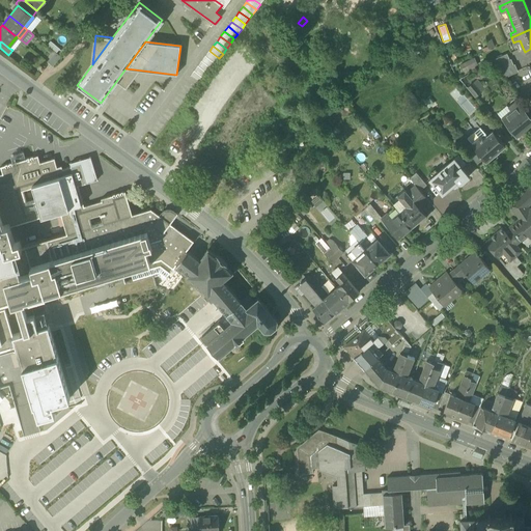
[(205,56),(216,63),(219,58),(210,51),(205,56)]
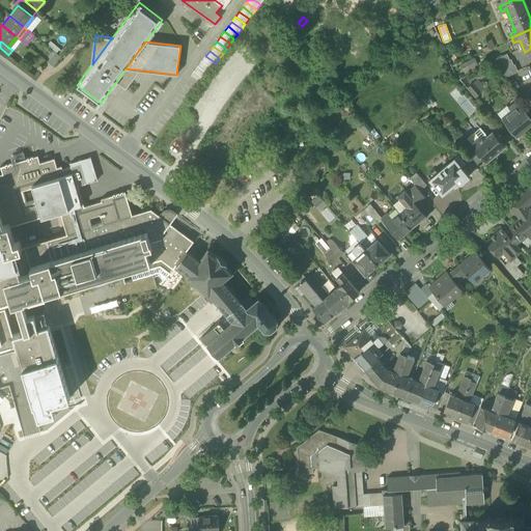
[(48,63),(53,66),(60,57),(56,53),(48,63)]
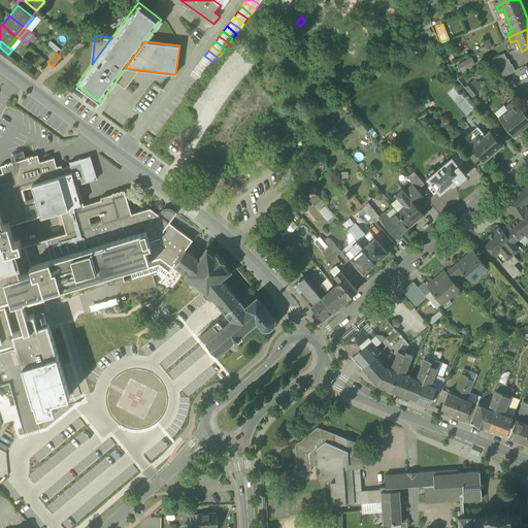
[(200,61),(210,68),(215,63),(204,56),(200,61)]
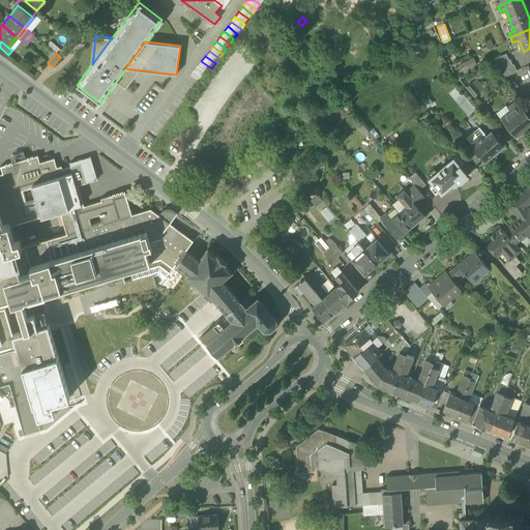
[(490,62),(502,77),(514,71),(512,65),(511,66),(508,60),(507,61),(505,56),(490,62)]
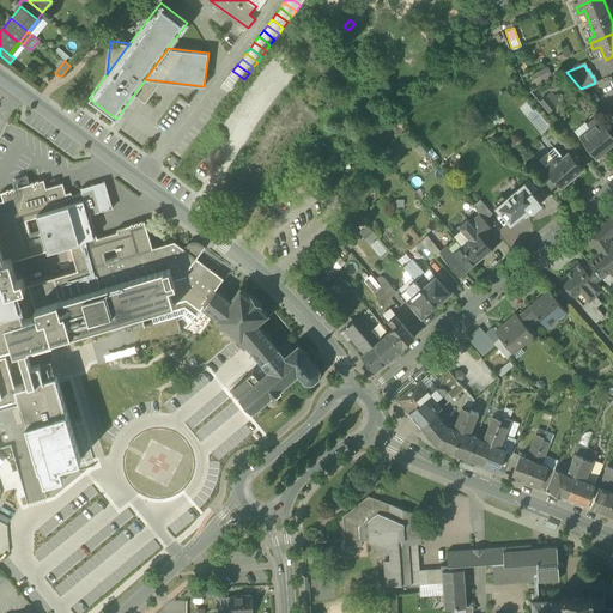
[(551,74),(548,66),(529,73),(532,82),(551,74)]
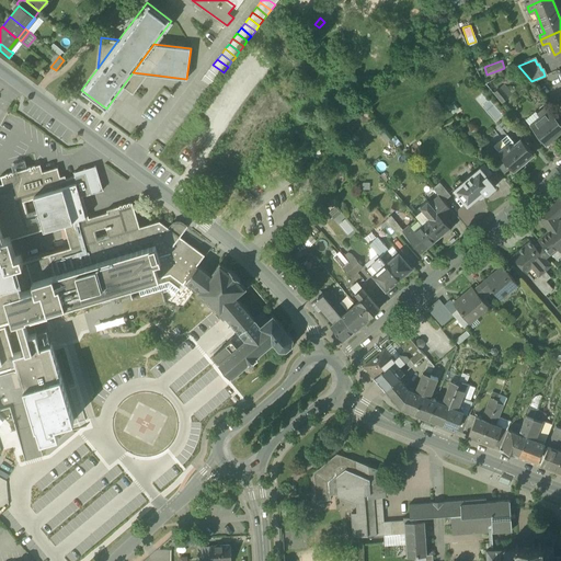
[(209,70),(219,78),(224,72),(213,65),(209,70)]
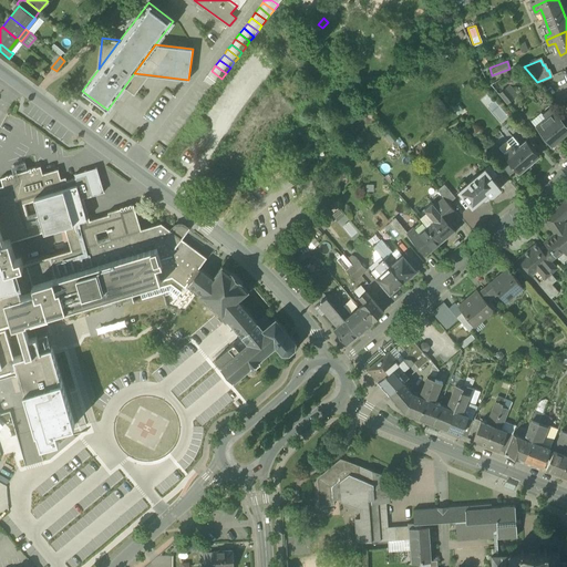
[(207,75),(218,83),(222,79),(212,71),(207,75)]
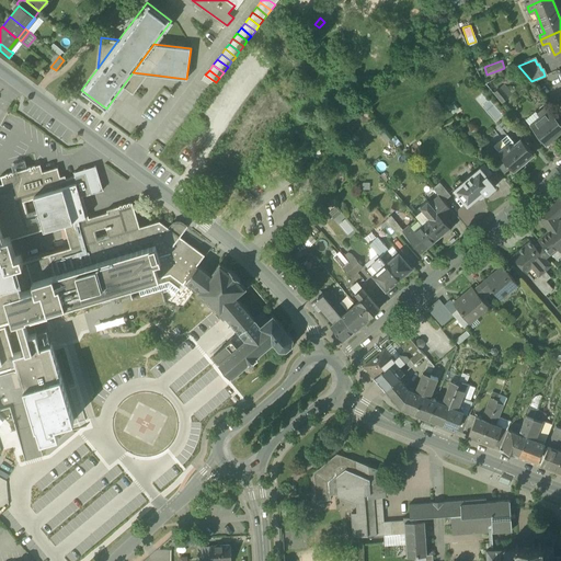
[(142,73),(133,72),(124,84),(132,90),(142,73)]
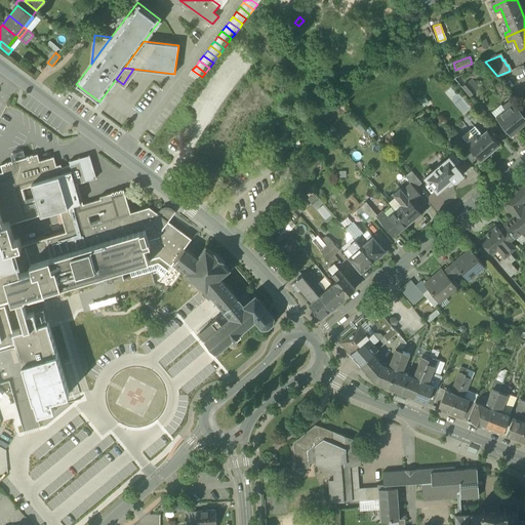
[(189,75),(198,82),(202,77),(192,70),(189,75)]
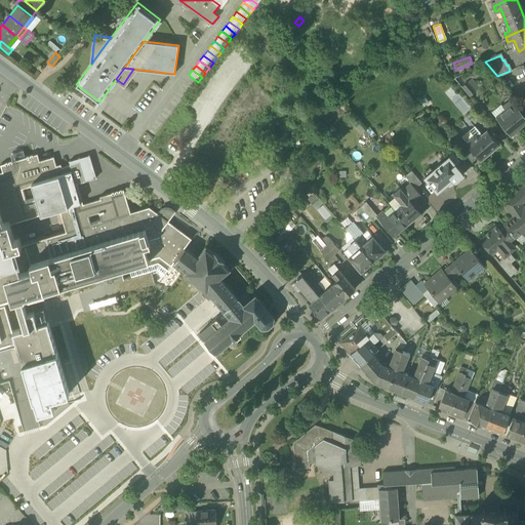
[(468,82),(476,91),(479,88),(472,79),(468,82)]
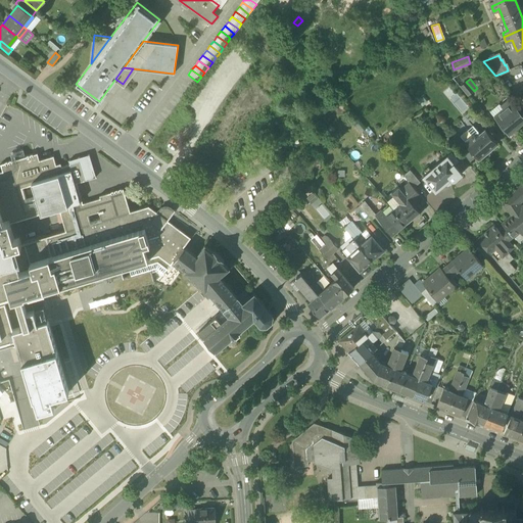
[(460,87),(468,96),(474,91),(466,82),(460,87)]
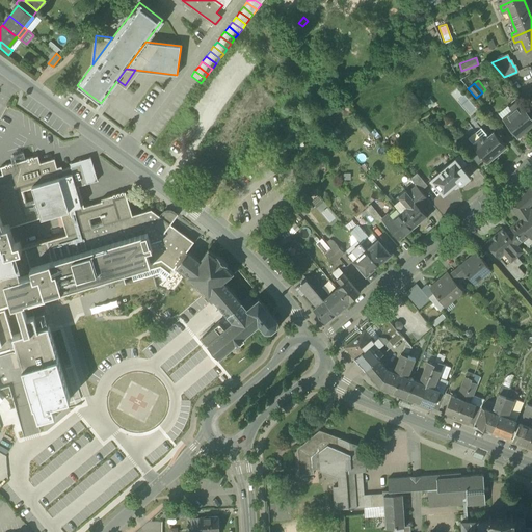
[(502,118),(517,136),(531,124),(531,118),(517,101),(509,108),(511,110),(502,118)]
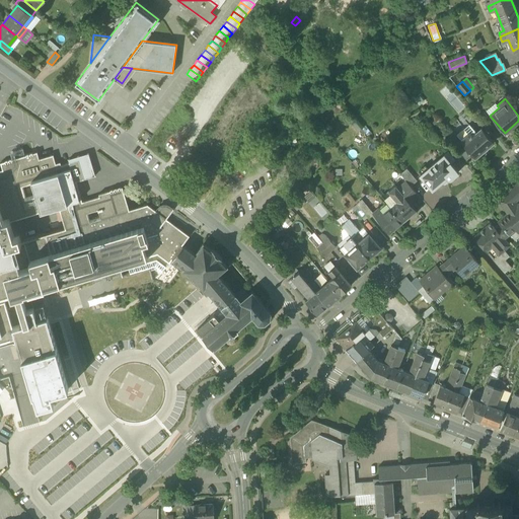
[(486,110),(490,116),(499,107),(497,105),(495,102),(486,110)]
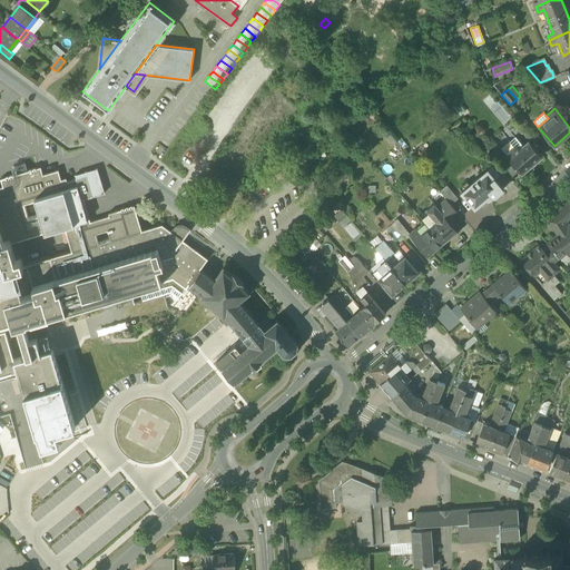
[(518,170),(521,175),(541,157),(528,140),(517,150),(512,148),(504,155),(509,160),(518,170)]
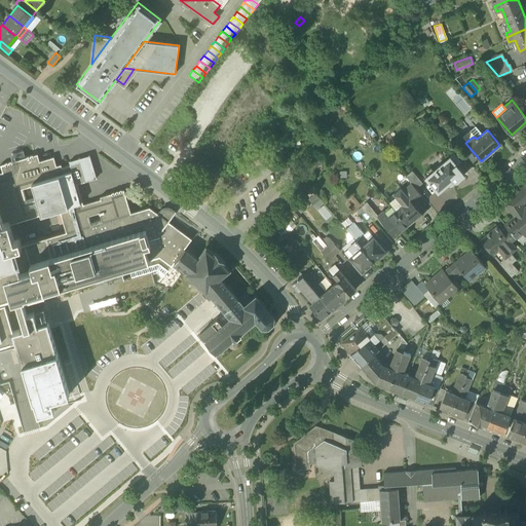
[(464,152),(473,162),(478,157),(470,148),(464,152)]
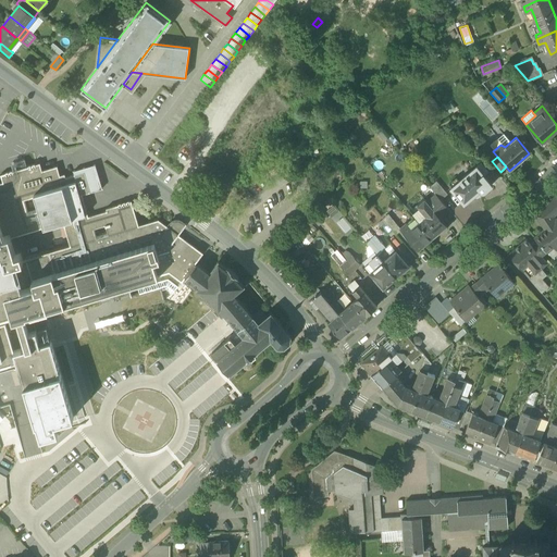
[(450,188),(463,203),(473,196),(475,197),(479,197),(492,185),(483,175),(489,171),(481,162),(459,181),(457,177),(449,184),(453,187),(450,188)]
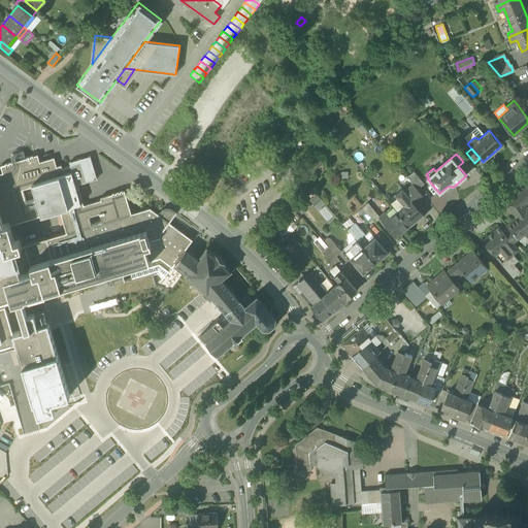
[(10,226),(41,216),(37,200),(26,203),(22,190),(33,187),(74,173),(71,165),(70,165),(58,169),(54,158),(40,162),(37,155),(0,165),(3,172),(0,173),(0,232),(11,230),(10,226)]
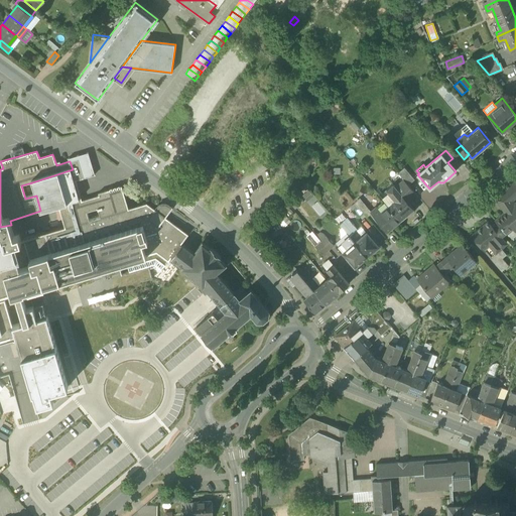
[(73,169),(76,180),(95,174),(88,152),(69,158),(69,161),(70,161),(73,169)]
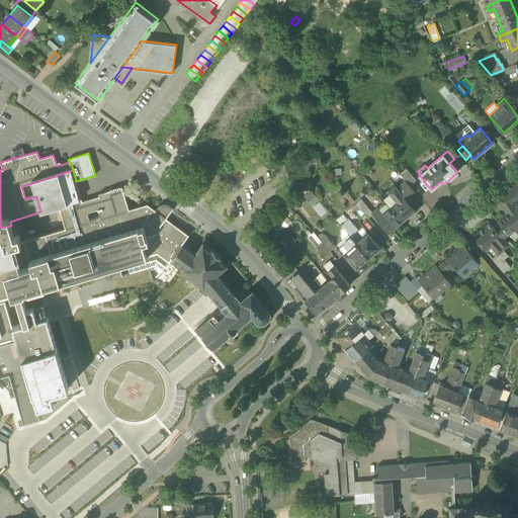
[(406,168),(400,174),(410,186),(416,180),(406,168)]
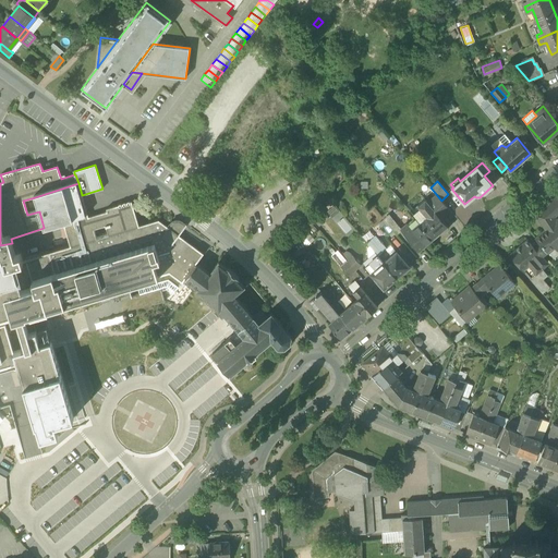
[(82,195),(79,183),(35,197),(39,211),(44,228),(63,222),(70,246),(97,239),(94,229),(106,226),(108,235),(140,227),(138,226),(132,202),(107,209),(107,211),(88,217),(82,195)]
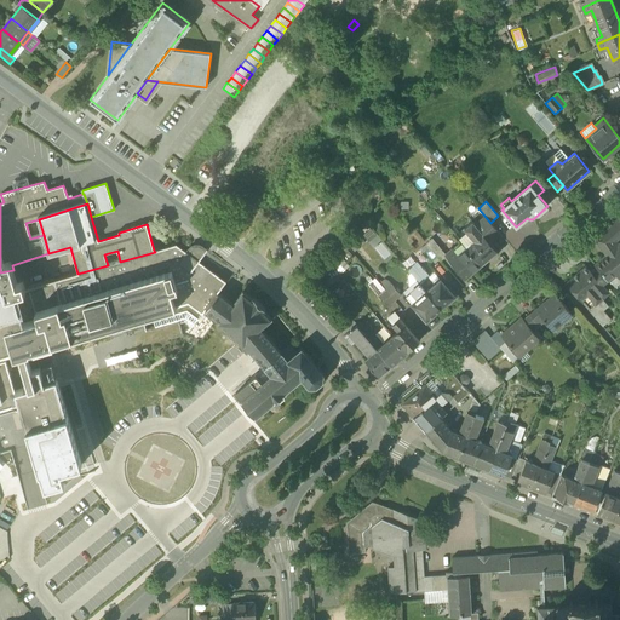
[(497,230),(491,223),(484,216),(478,220),(491,235),(497,230)]
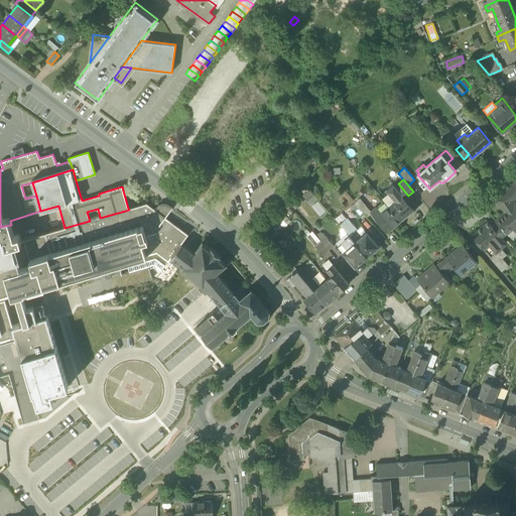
[(386,190),(388,194),(394,201),(402,195),(405,199),(408,196),(398,183),(395,186),(393,184),(386,190)]
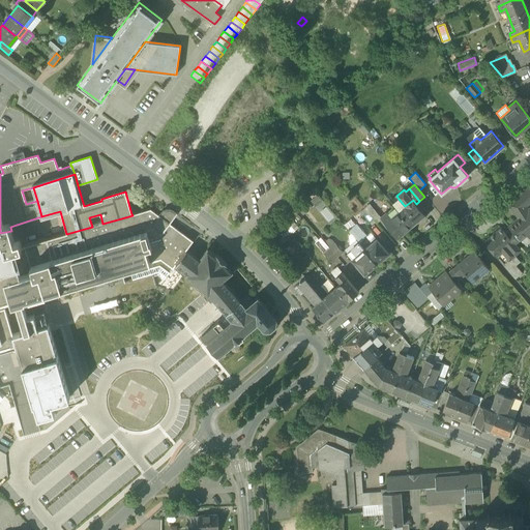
[(529,238),(529,236),(529,208),(529,209),(527,206),(529,203),(529,197),(525,190),(524,192),(525,192),(509,205),(519,218),(508,227),(521,240),(527,235),(529,238)]
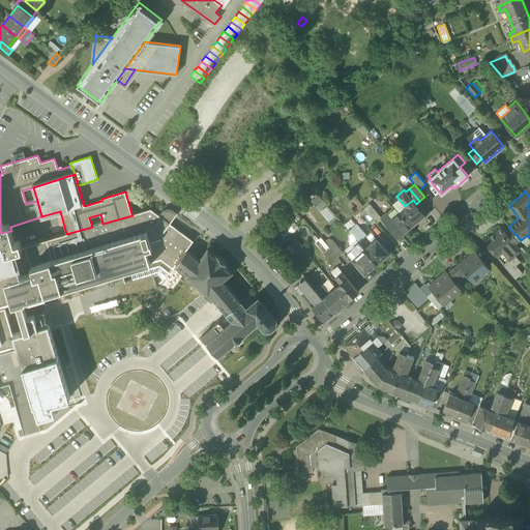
[(399,211),(405,206),(399,199),(392,204),(394,206),(399,211)]
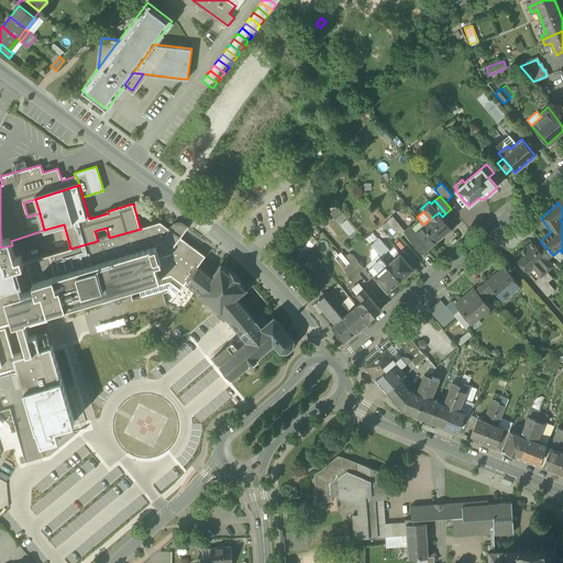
[(430,219),(423,224),(437,240),(444,234),(445,236),(453,230),(442,217),(439,212),(430,219)]
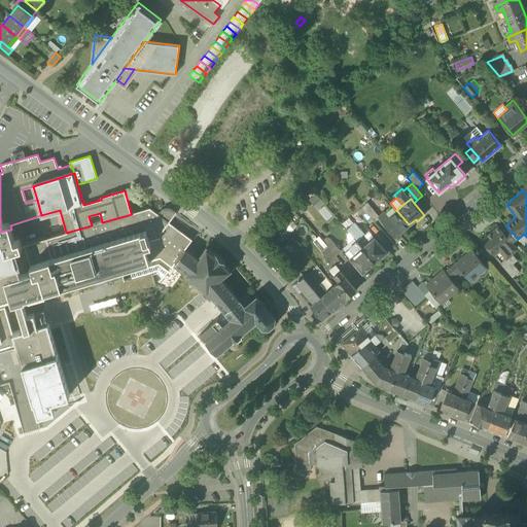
[(377,213),(367,203),(362,208),(371,218),(377,213)]
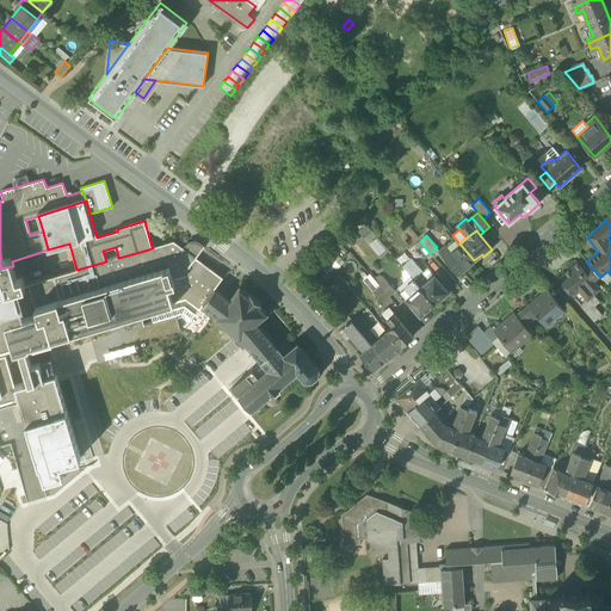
[(458,275),(474,260),(460,244),(455,238),(439,252),(458,275)]
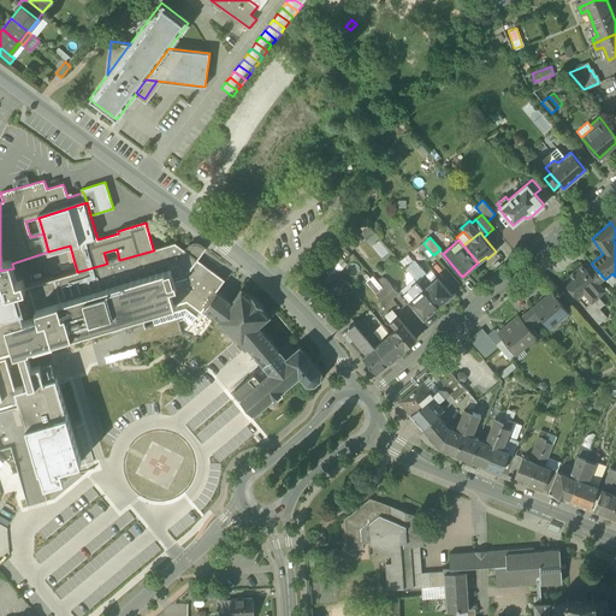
[(217,290),(225,280),(197,260),(187,250),(176,243),(153,249),(154,250),(119,260),(107,264),(77,272),(25,288),(23,278),(17,280),(0,284),(0,357),(6,356),(6,355),(16,353),(19,351),(28,349),(35,347),(149,313),(187,301),(201,312),(205,308),(217,290)]
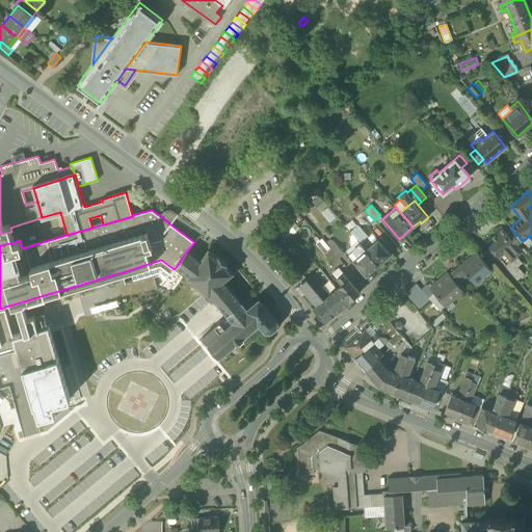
[(374,220),(366,210),(361,214),(370,224),(374,220)]
